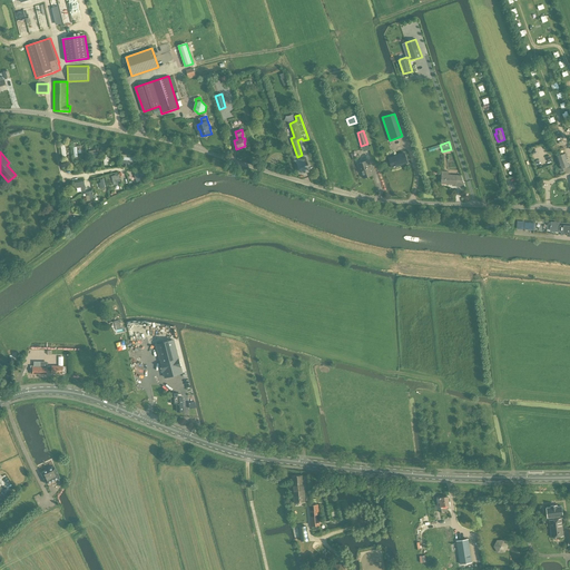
[(408,163),(404,153),(389,158),(392,168),(408,163)]
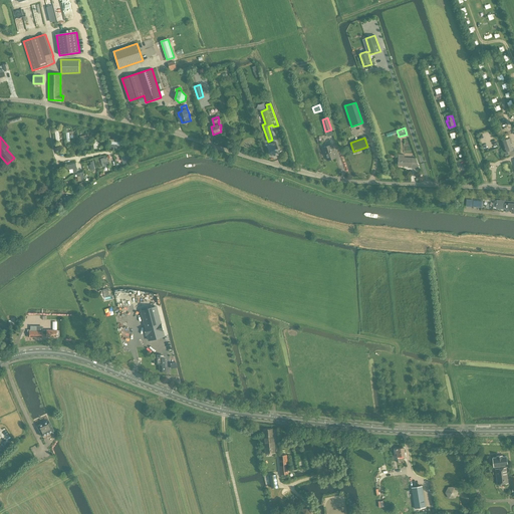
[(510,138),(502,141),(501,141),(505,153),(504,153),(505,156),(509,155),(508,152),(513,150),(510,138)]
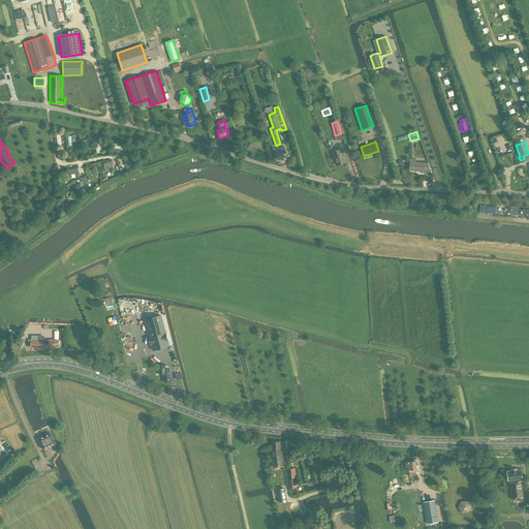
[(345,163),(341,149),(332,152),(334,159),(335,158),(337,165),(345,163)]
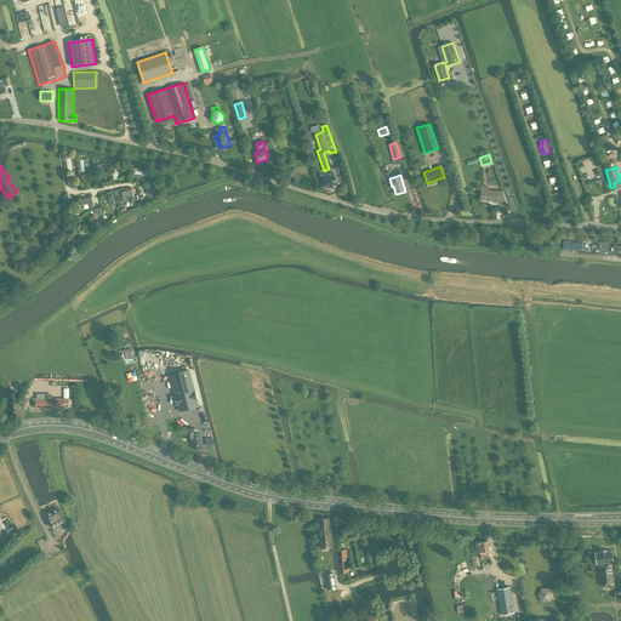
[(507,203),(502,192),(488,191),(488,188),(482,187),(482,200),(493,200),(493,203),(507,203)]
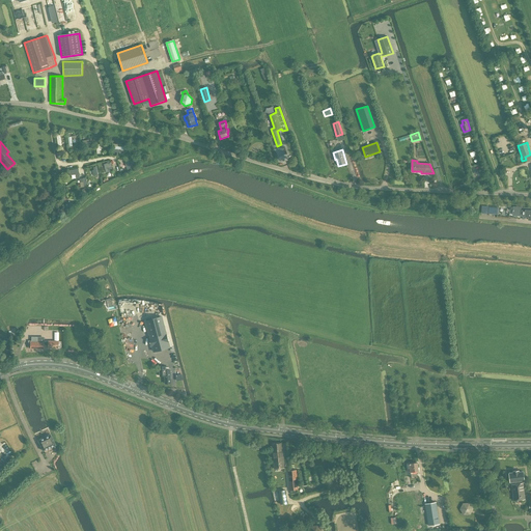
[(110,162),(104,164),(106,172),(109,171),(112,170),(112,167),(110,162)]
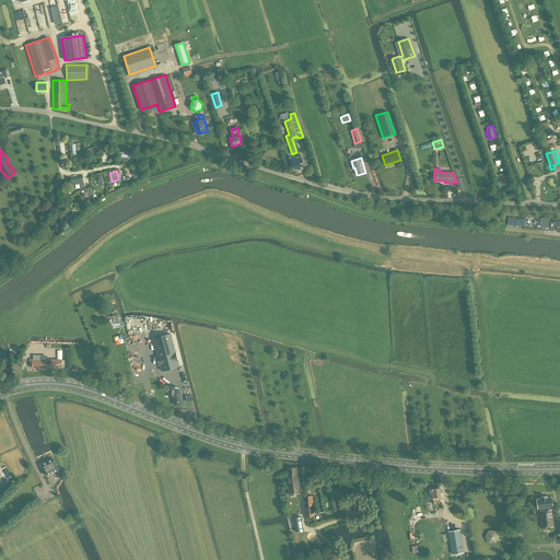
[(559,220),(541,219),(540,228),(558,229),(557,231),(559,231),(559,220)]
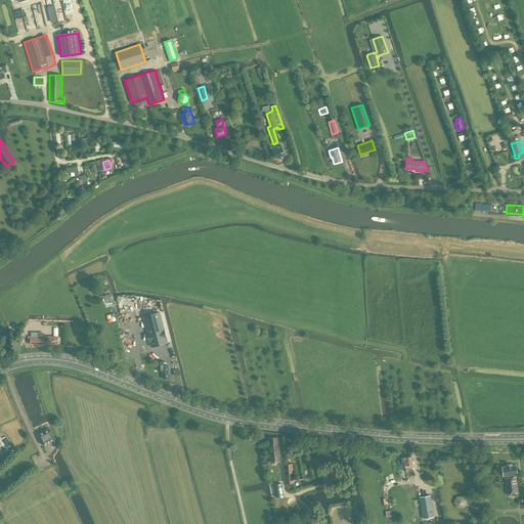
[(103,300),(102,300),(106,307),(107,307),(106,303),(112,302),(111,295),(105,296),(103,296),(103,300)]
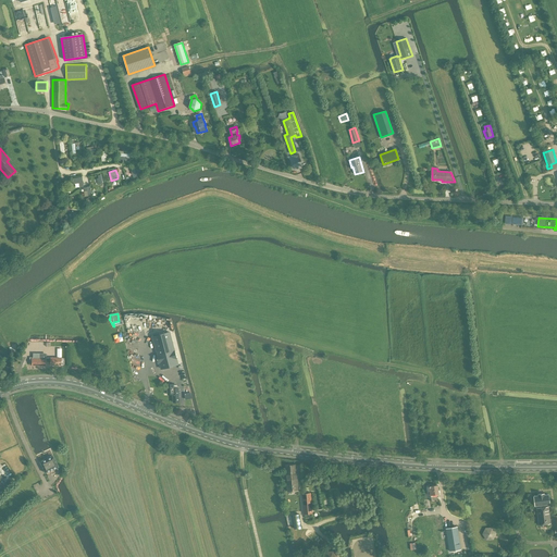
[(161,369),(178,364),(170,332),(152,337),(161,369)]
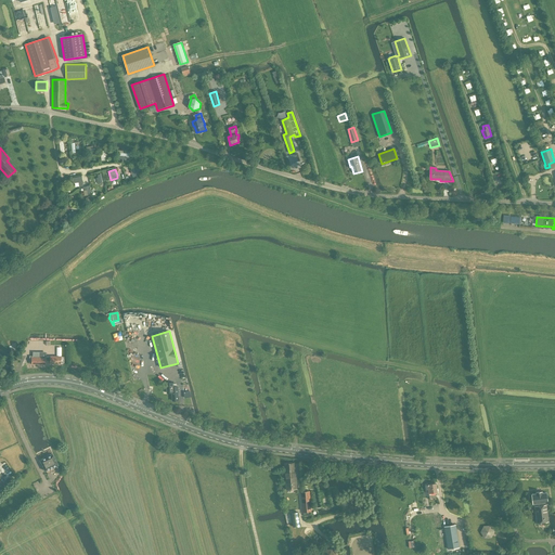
[(29,363),(29,364),(30,364),(46,364),(46,361),(50,361),(50,364),(61,365),(61,357),(50,357),(46,357),(46,352),(41,352),(41,357),(39,357),(39,352),(33,352),(33,356),(31,356),(29,356),(29,363)]
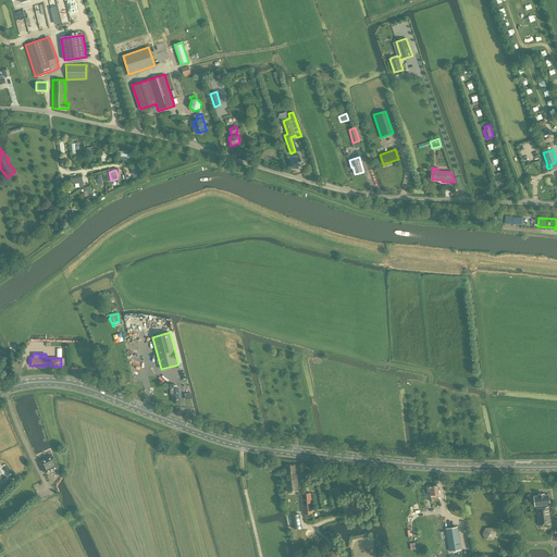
[(171,386),(171,395),(173,394),(173,403),(180,403),(178,388),(177,388),(177,384),(174,385),(174,386),(171,386)]
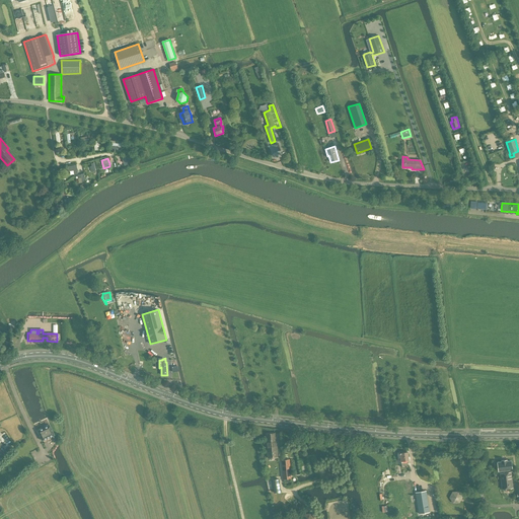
[(49,425),(36,431),(42,441),(43,440),(44,444),(55,439),(53,435),(54,435),(49,425)]
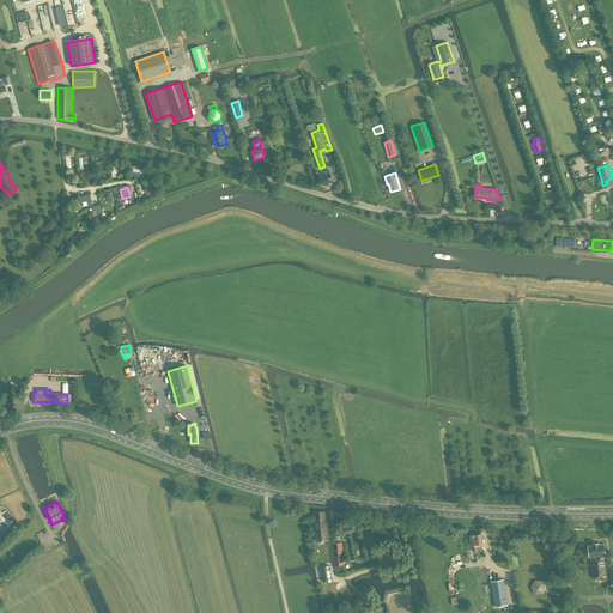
[(328,540),(326,515),(326,511),(314,513),(316,541),(328,540)]
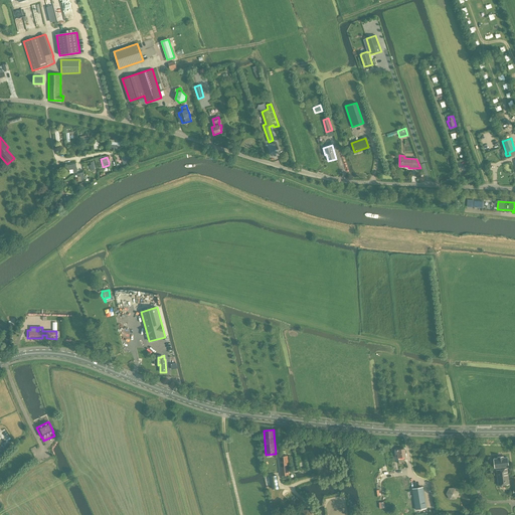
[(404,463),(403,457),(405,457),(404,449),(395,450),(396,454),(397,454),(398,460),(399,464),(404,463)]
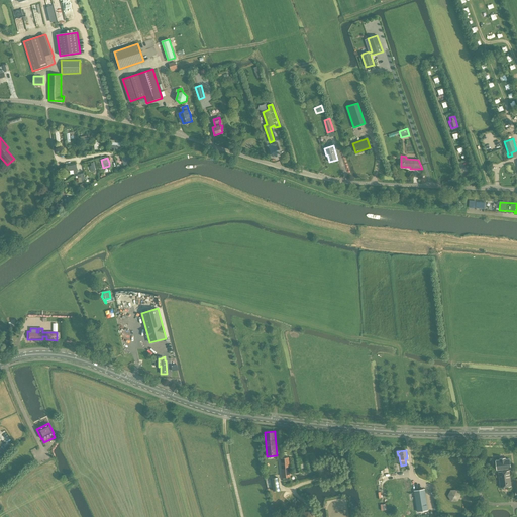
[(288,457),(282,458),(283,478),(290,477),(288,457)]
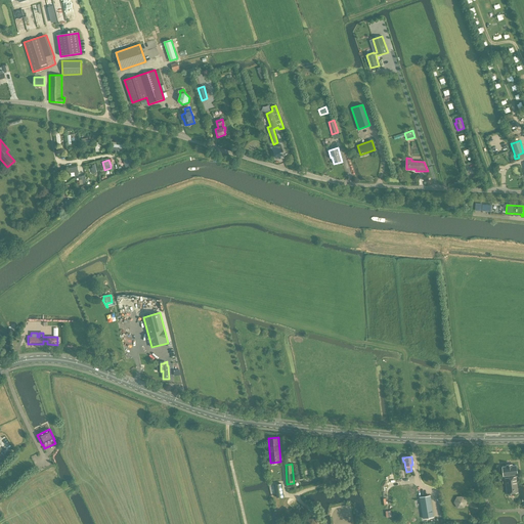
[(516,477),(514,477),(513,475),(517,474),(516,466),(512,466),(512,465),(507,466),(507,467),(503,467),(504,476),(508,475),(509,478),(506,478),(507,493),(518,492),(516,477)]
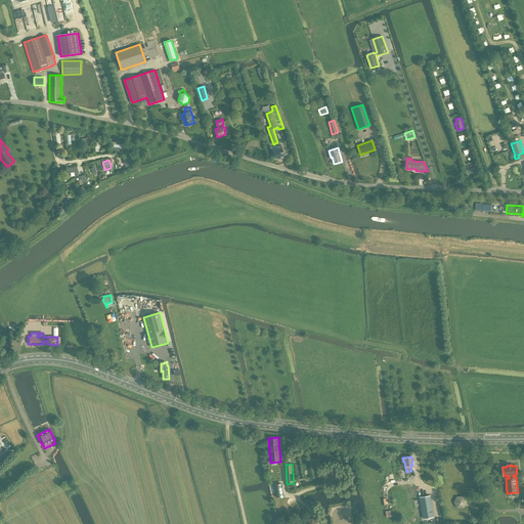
[(419,481),(402,484),(404,492),(409,491),(410,494),(413,493),(412,490),(420,489),(419,481)]
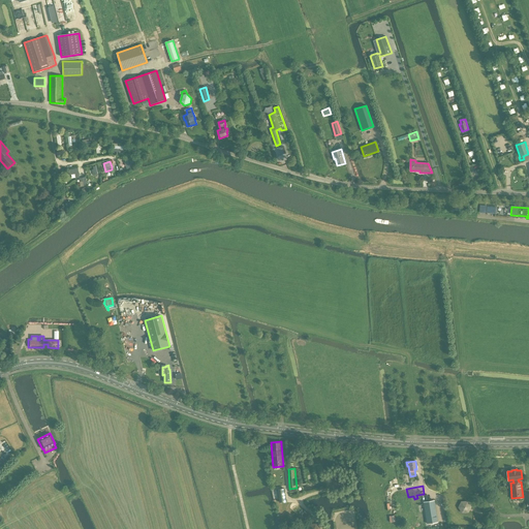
[(278,489),(280,502),(286,501),(284,488),(278,489)]
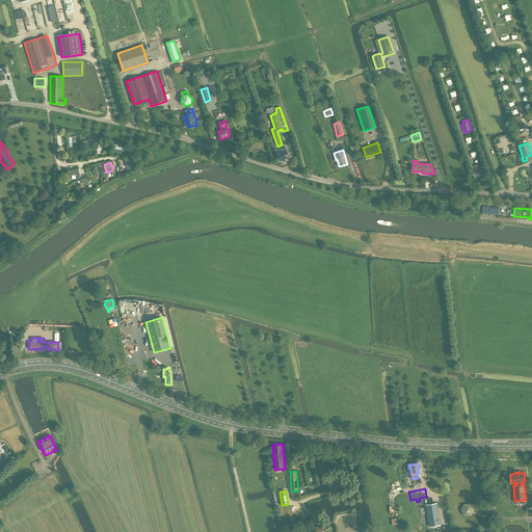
[(426,505),(429,526),(439,525),(435,504),(426,505)]
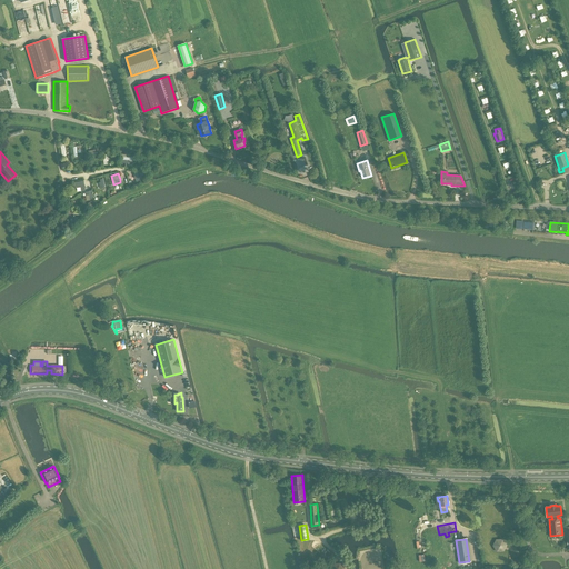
[(493,546),(497,551),(503,551),(507,545),(503,539),(497,540),(493,546)]
